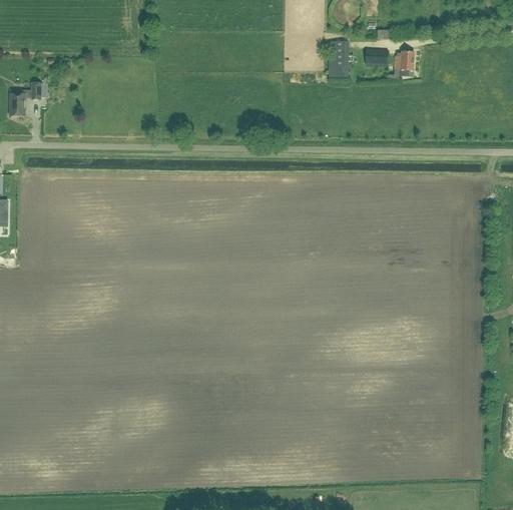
[(348,40),(330,40),(330,76),(348,76),(348,40)]
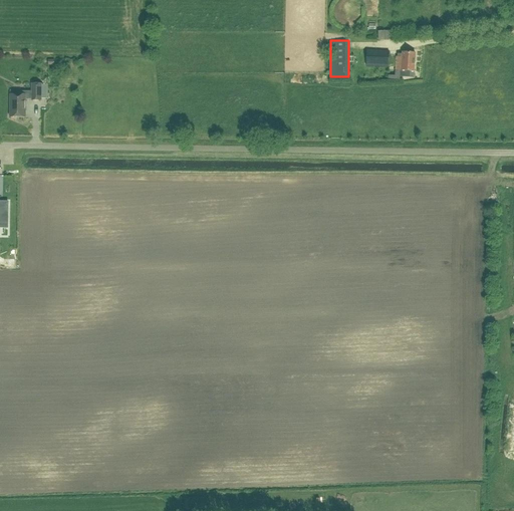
[(366,48),(365,64),(388,65),(389,49),(366,48)]
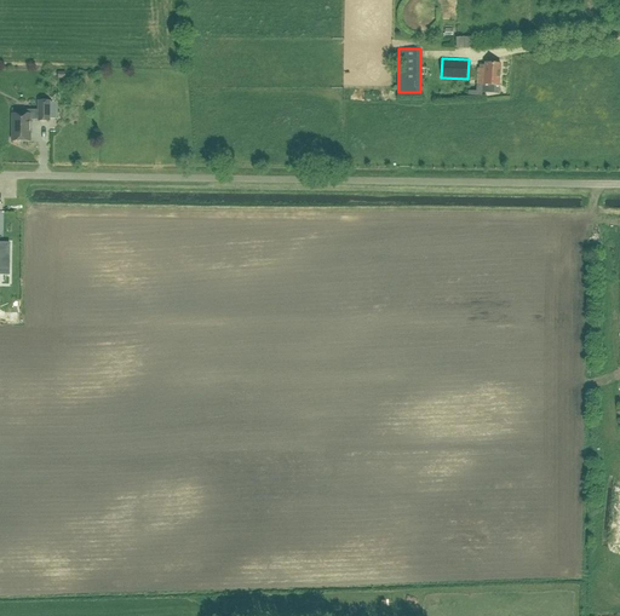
[(500,61),(484,61),(484,67),(478,67),(477,81),(483,82),(482,88),(493,90),(493,82),(499,82),(500,61)]
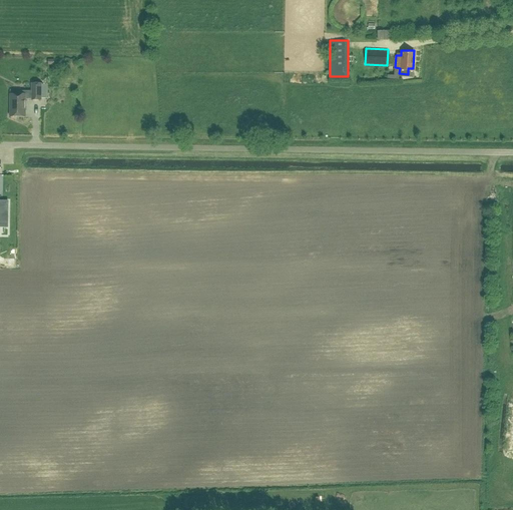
[(40,82),(31,82),(31,89),(24,89),(24,92),(9,92),(9,114),(24,114),(25,97),(31,97),(30,98),(40,98),(40,82)]
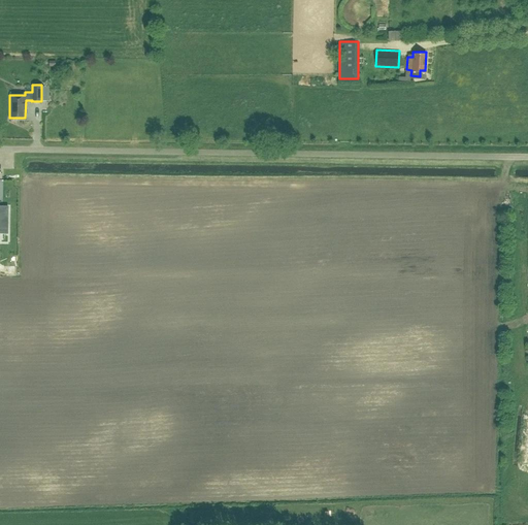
[(6,272),(18,272),(18,263),(6,263),(6,272)]
